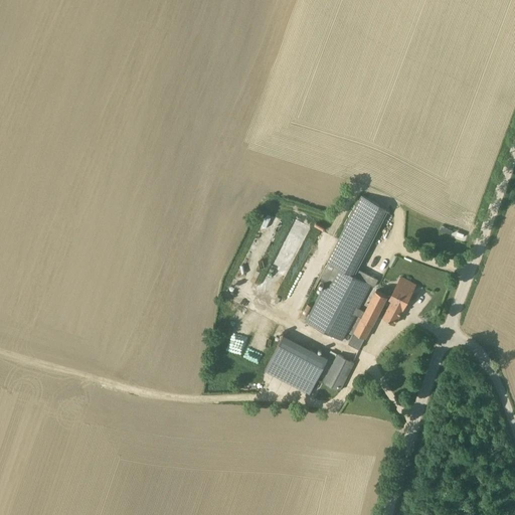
[(359,317),(363,310),(359,308),(371,285),(374,287),(378,279),(362,271),(358,278),(346,271),(345,272),(328,263),(320,278),(327,281),(306,321),(343,340),(356,315),(359,317)]
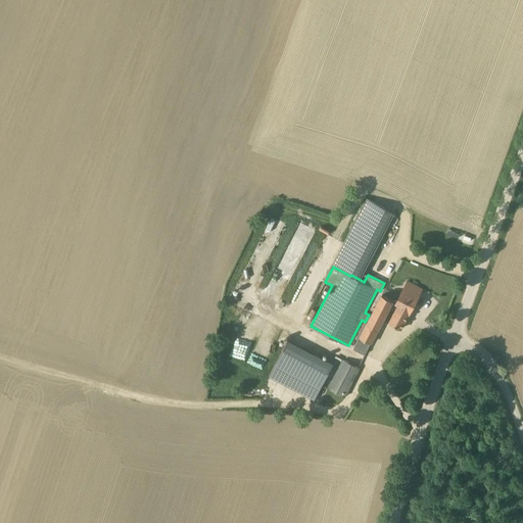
[(397,304),(388,322),(400,328),(400,329),(422,289),(408,281),(396,301),(395,303),(397,304)]
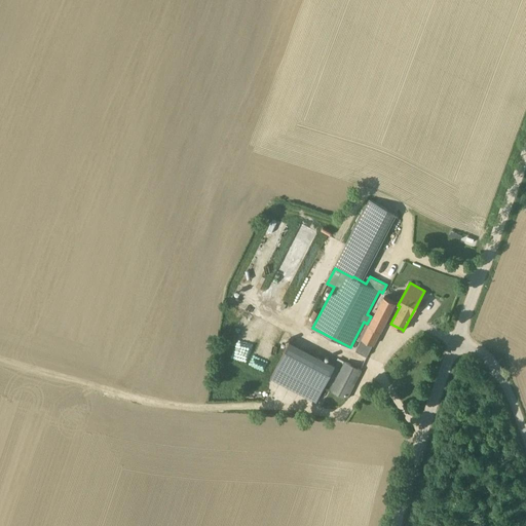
[(398,305),(399,303),(384,296),(373,318),(371,316),(367,324),(359,340),(361,342),(355,351),(367,357),(385,321),(390,324),(400,306),(398,305)]
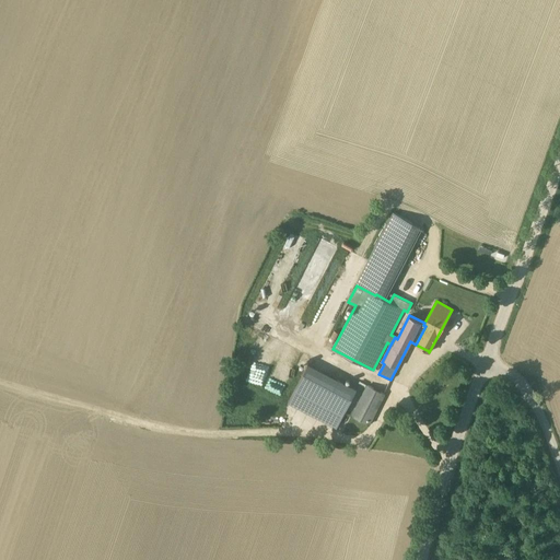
[(308,364),(288,403),(337,428),(357,389),(308,364)]
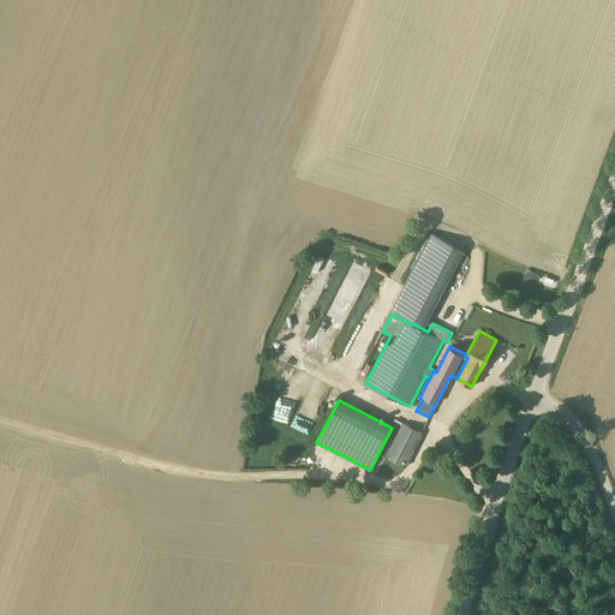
[(404,423),(387,457),(406,466),(423,433),(404,423)]
